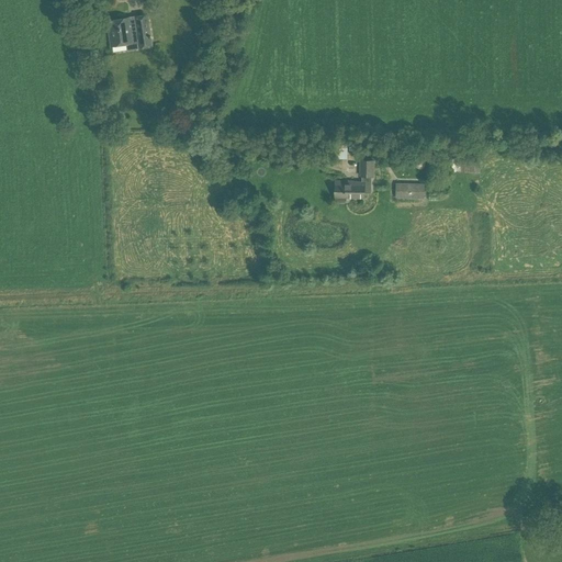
[(108,21),(111,47),(134,44),(134,42),(138,41),(139,48),(153,46),(148,15),(135,17),(136,20),(131,21),(130,18),(108,21)]
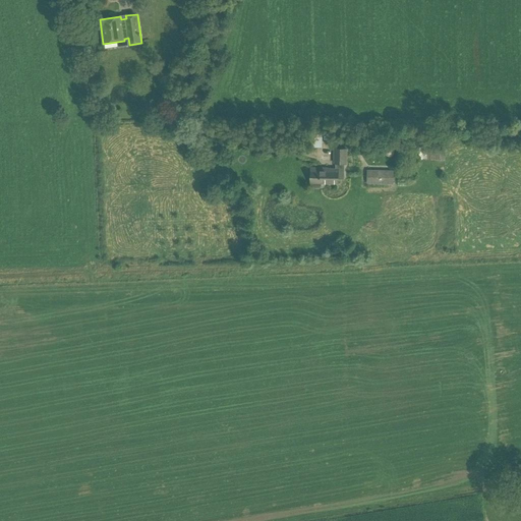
[(419,149),(418,160),(445,161),(445,150),(419,149)]
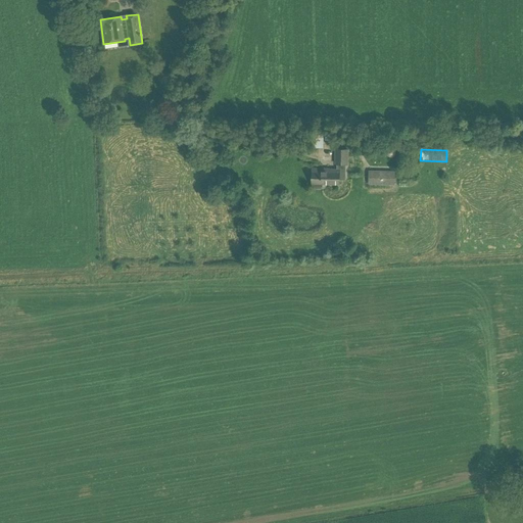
[(346,165),(346,151),(337,151),(337,165),(346,165)]
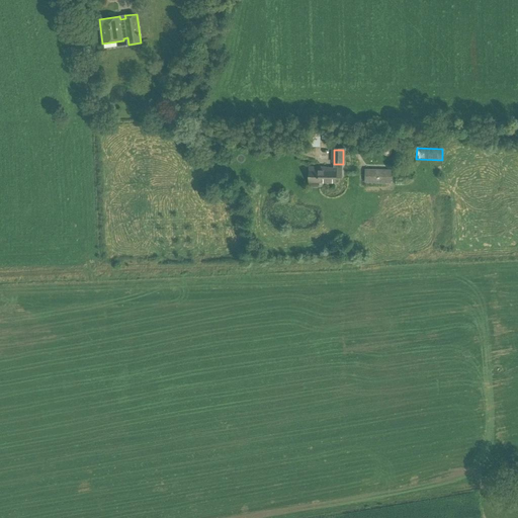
[(310,186),(319,187),(319,182),(336,182),(336,169),(326,168),(326,167),(309,167),(309,182),(310,182),(310,186)]
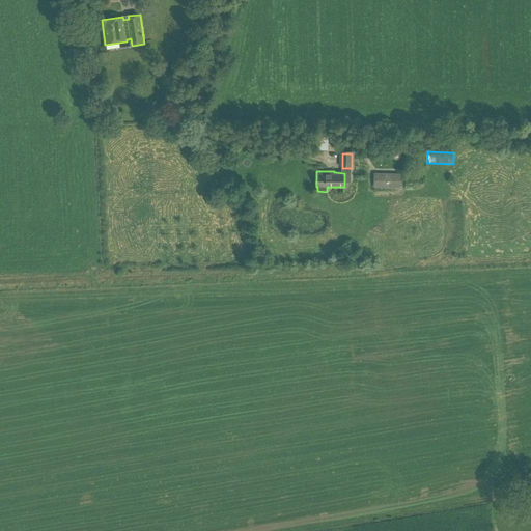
[(374,187),(400,188),(400,174),(374,174),(374,187)]
